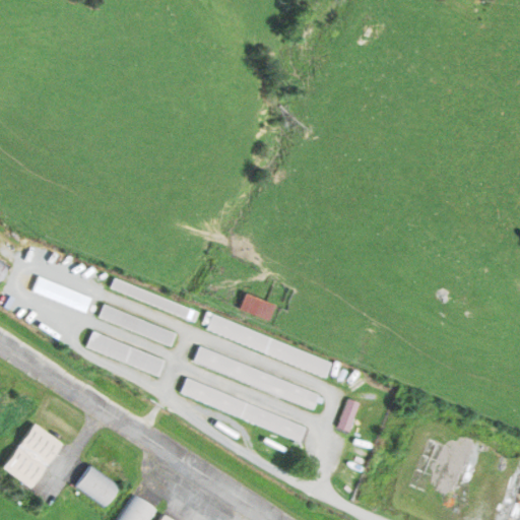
[(0,281),(10,263),(0,257),(0,281)]
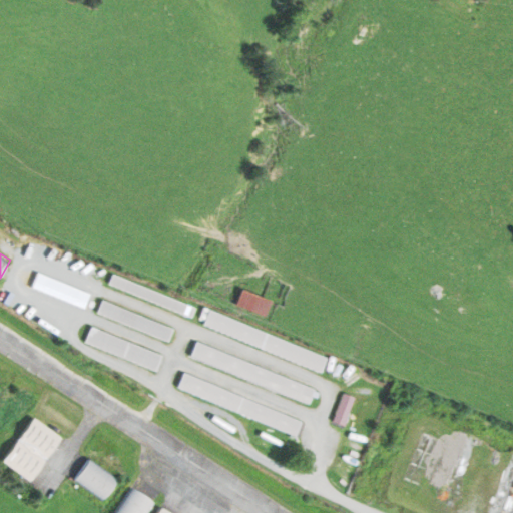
[(107,288),(192,317),(195,307),(111,278),(107,288)]
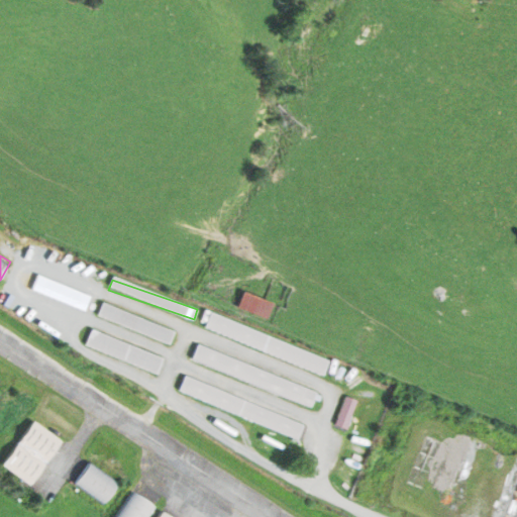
[(267,322),(275,306),(245,292),(237,308),(267,322)]
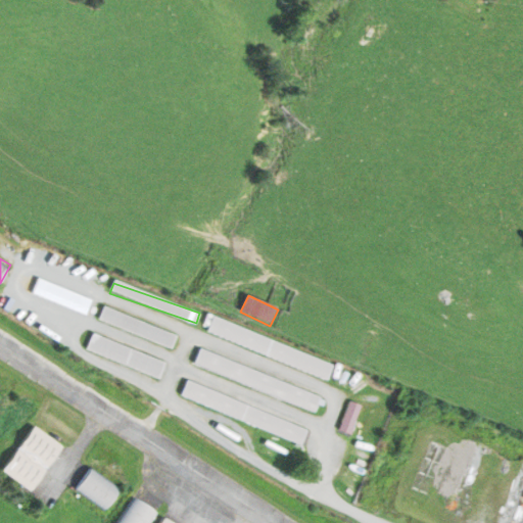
[(176,336),(103,308),(98,322),(171,349),(176,336)]
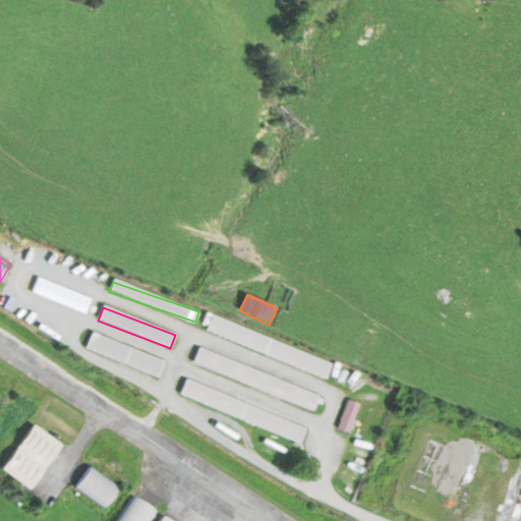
[(327,378),(333,360),(210,319),(205,335),(327,378)]
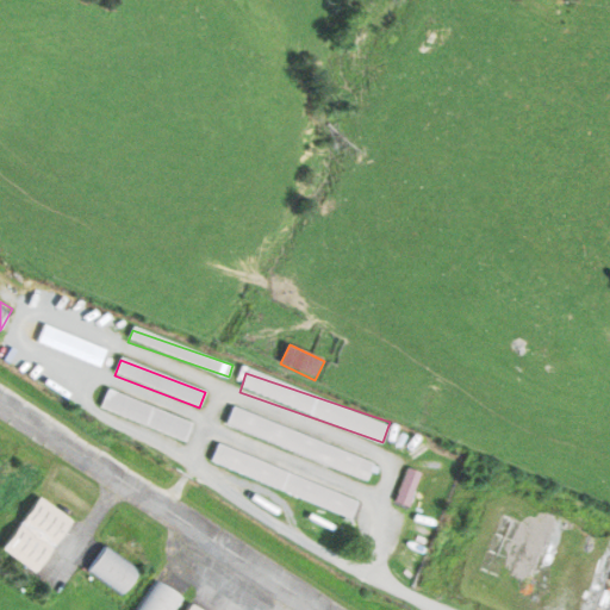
[(192,423),(107,390),(100,409),(185,442),(192,423)]
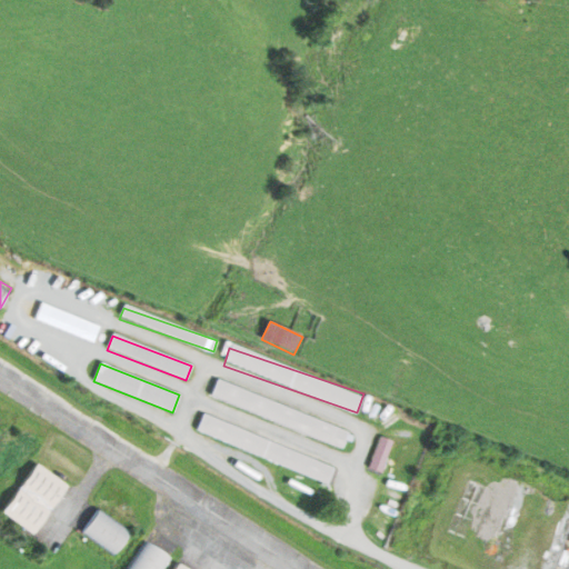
[(341,450),(349,432),(216,381),(209,399),(341,450)]
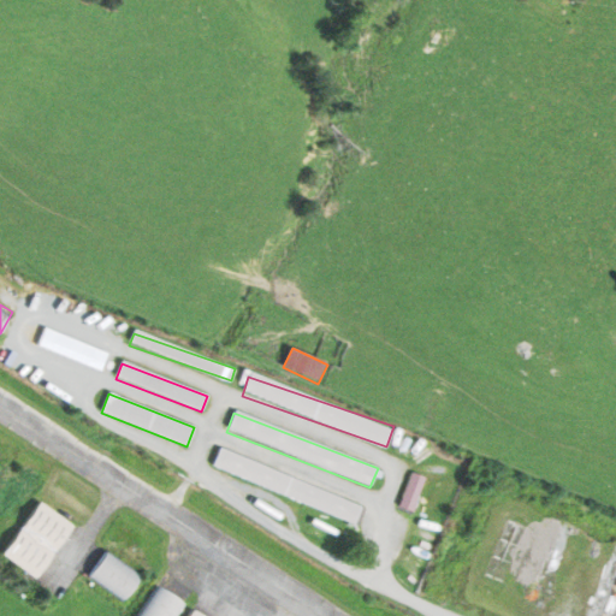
[(218,451),(211,471),(354,525),(361,505),(218,451)]
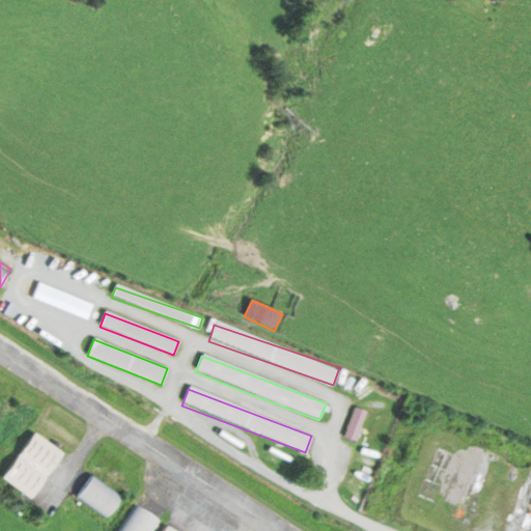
[(341,438),(355,443),(366,413),(353,408),(341,438)]
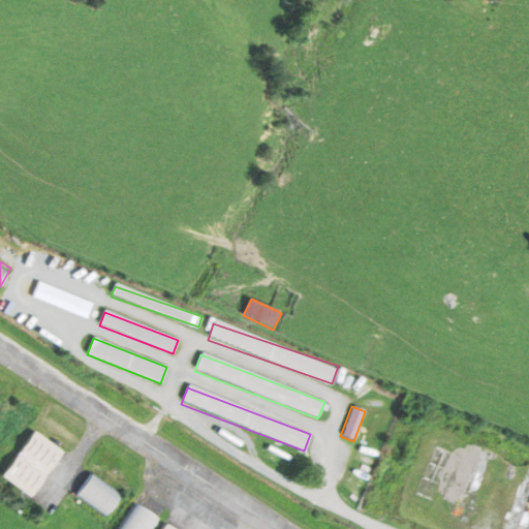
[(35,494),(69,448),(40,428),(8,474),(35,494)]
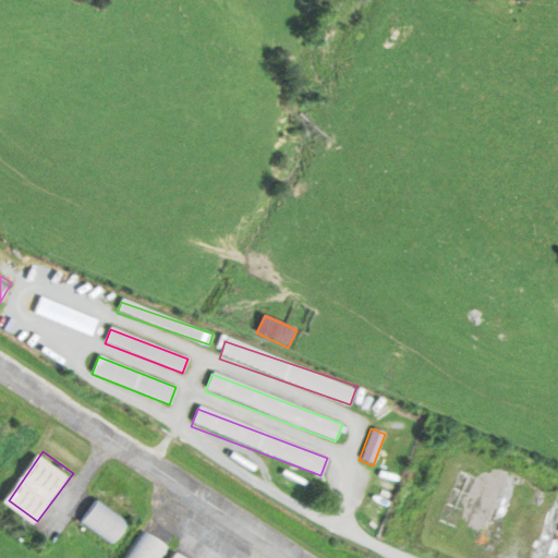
[(88,523),(104,498),(133,519),(121,542),(88,523)]
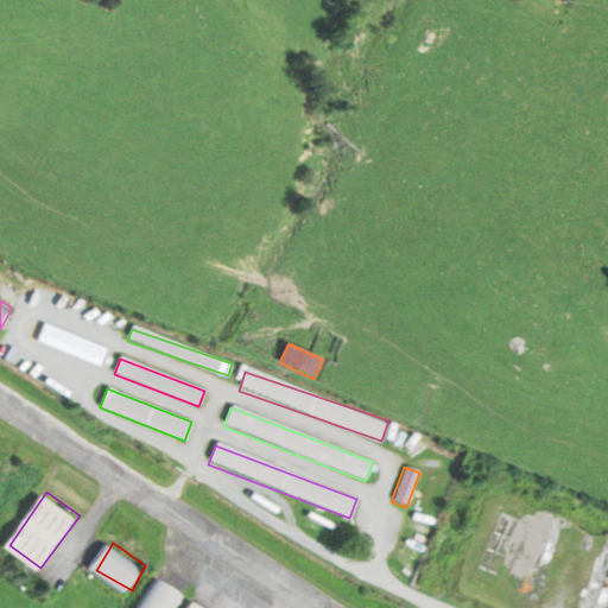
[(178,607),(189,593),(165,574),(138,607),(178,607)]
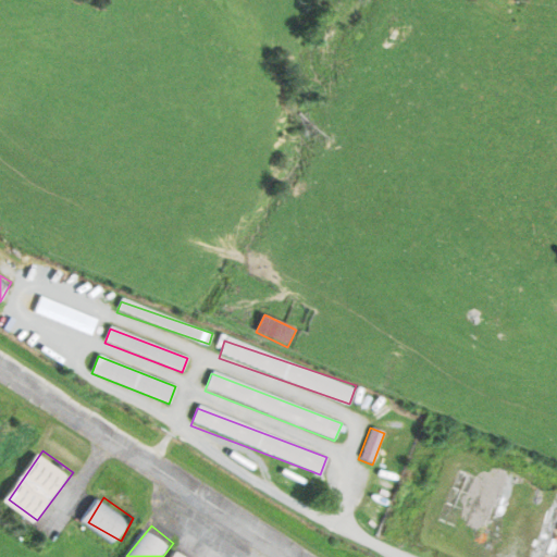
[(199,556),(183,546),(175,556),(199,556)]
